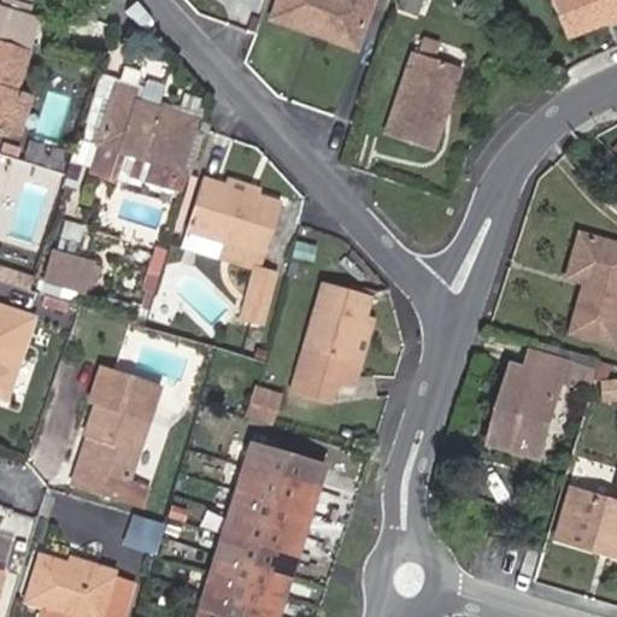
[(325,23),(366,33),(375,0),(287,0),(282,19),(323,33),(325,23)]
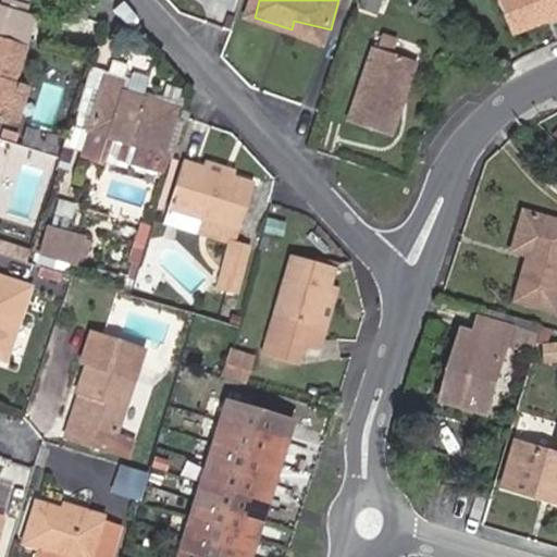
[(556,16),(556,0),(498,0),(511,35),(545,22),(543,15),(553,12),(555,17),(556,16)]
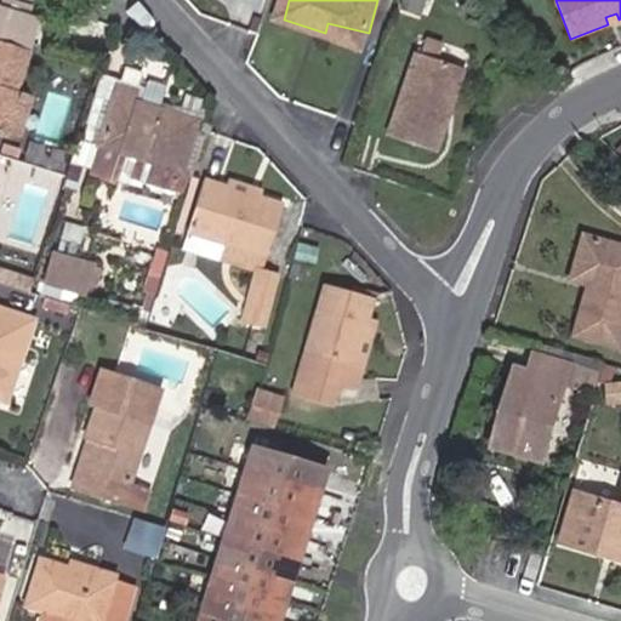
[(365,45),(369,33),(328,23),(325,33),(365,45)]
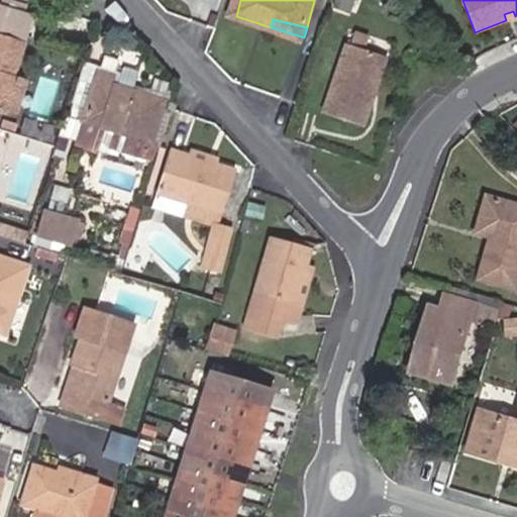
[(11,64),(15,65),(23,41),(0,33),(0,113),(6,115),(16,78),(11,77),(7,76),(11,64)]
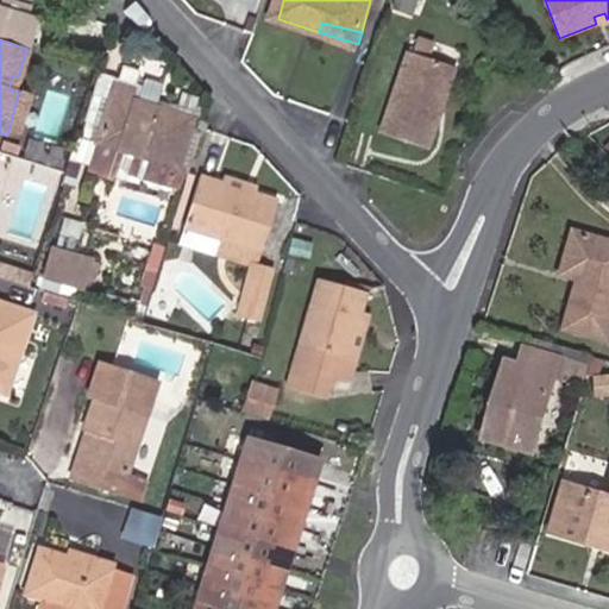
[(439,101),(451,58),(410,46),(387,130),(438,144),(450,104),(439,101)]
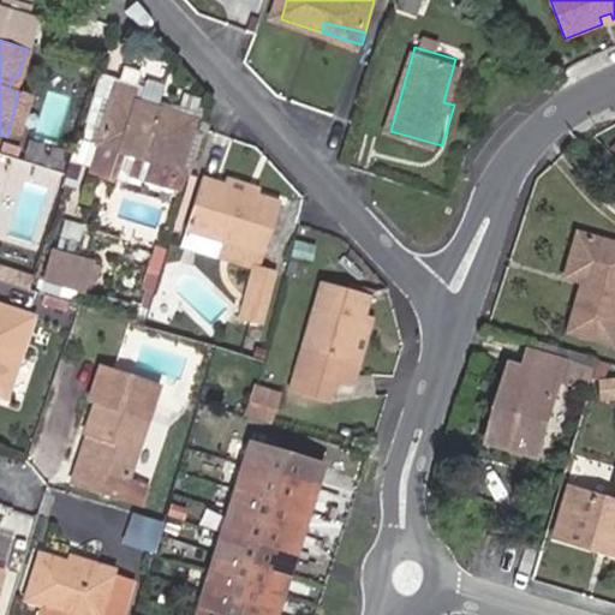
[(467,63),(455,59),(443,102),(454,105),(467,63)]
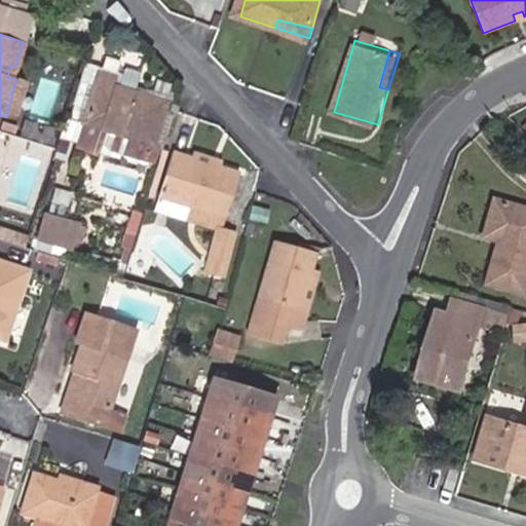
[(106,69),(103,79),(122,85),(125,76),(106,69)]
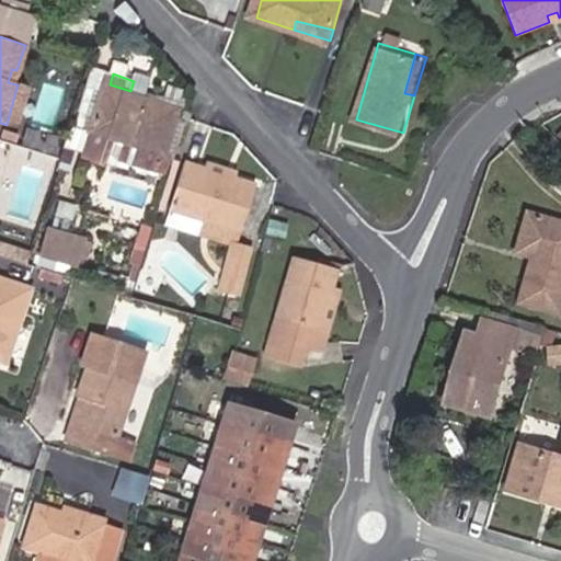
[(18,84),(7,125),(15,128),(27,88),(18,84)]
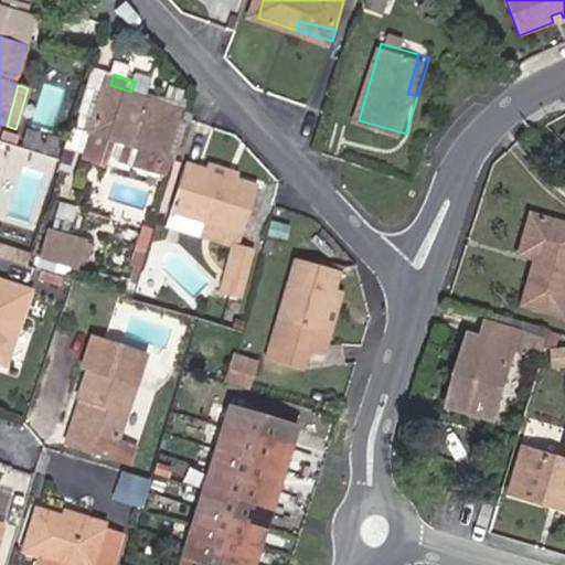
[(157,176),(151,173),(148,182),(157,185),(160,177),(171,181),(178,161),(170,158),(184,114),(130,96),(131,92),(110,85),(88,153),(109,160),(110,158),(158,173),(157,176)]
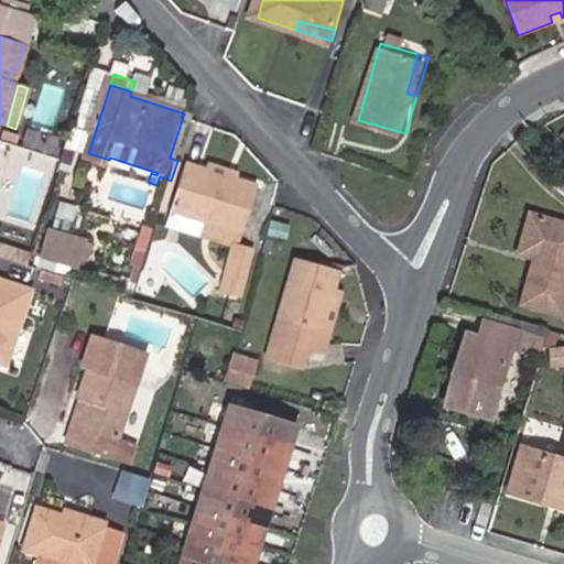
[(109,160),(88,153),(86,160),(108,166),(109,160)]
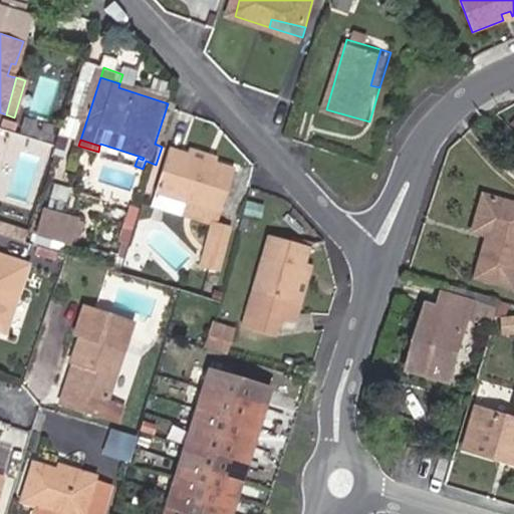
[(189,156),(213,163),(217,151),(192,144),(189,156)]
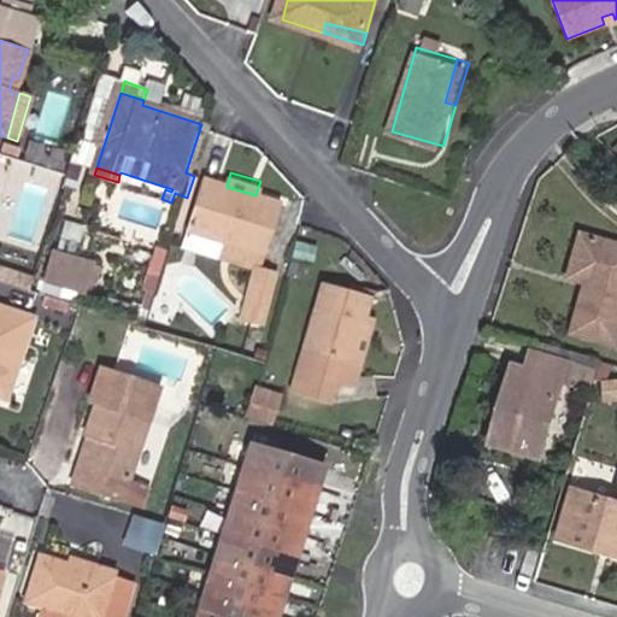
[(278,203),(256,195),(227,187),(203,180),(186,230),(264,252),(278,203)]
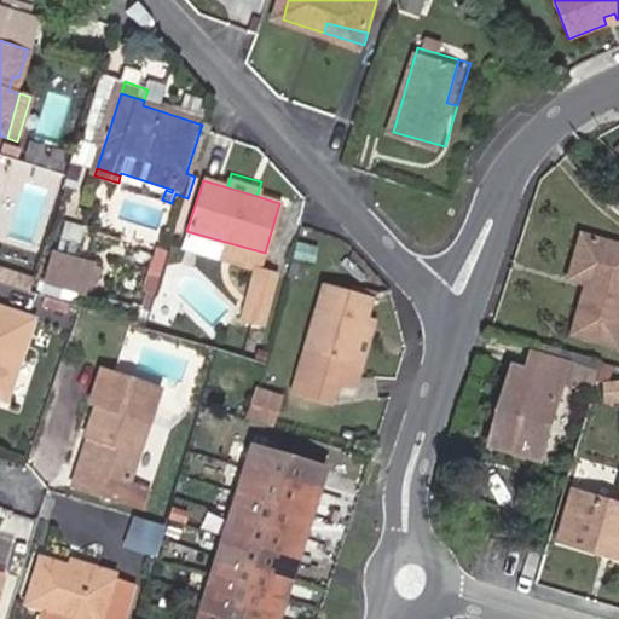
[(618,345),(618,238),(562,221),(549,267),(565,273),(550,323),(618,345)]
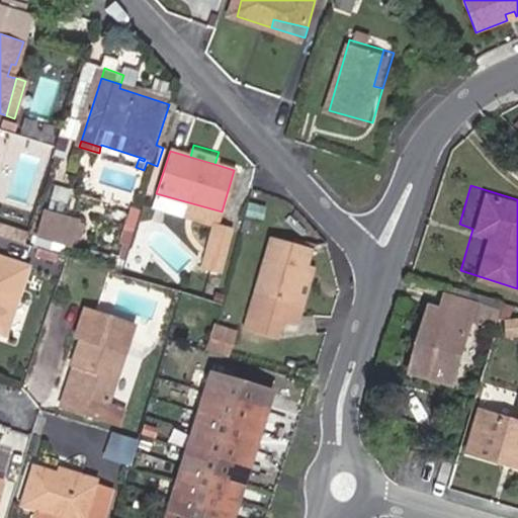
[(85,230),(47,217),(38,242),(77,254),(85,230)]
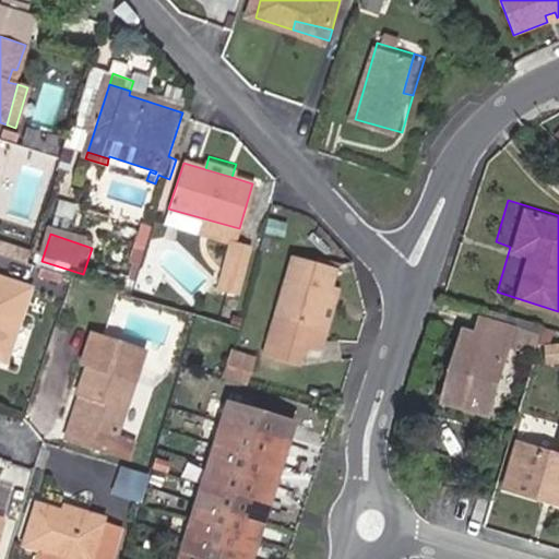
[(245,249),(227,244),(217,277),(234,283),(245,249)]
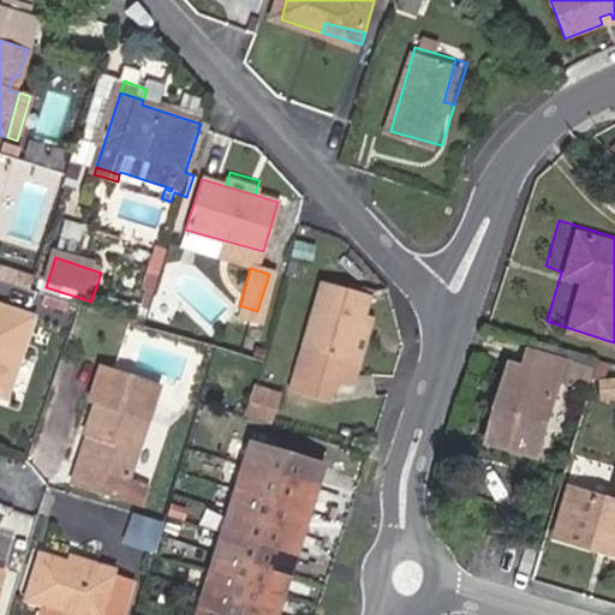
[(344,353),(353,314),(359,292),(312,282),(300,345),(344,353)]
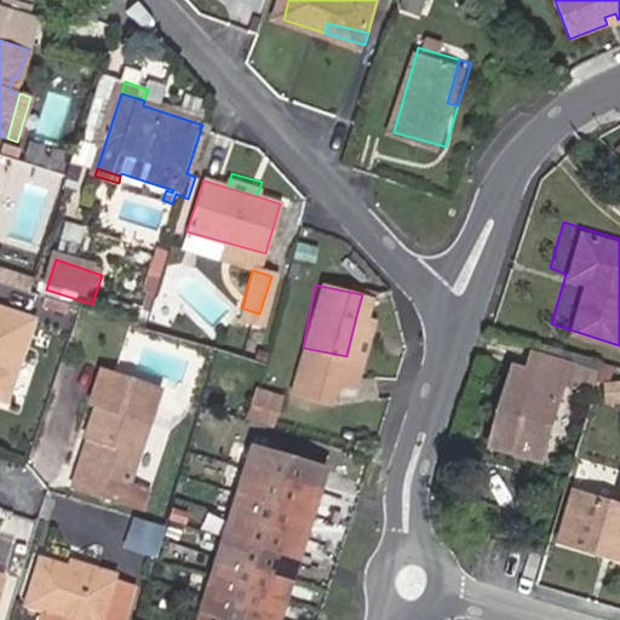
[(0,391),(9,395),(30,321),(0,313),(0,391)]
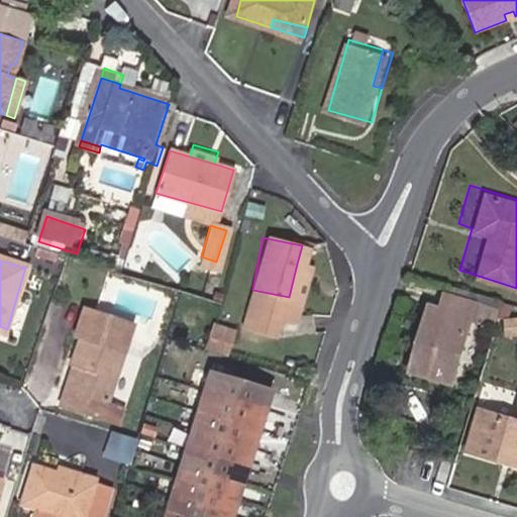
[(307,266),(297,264),(289,297),(299,298),(307,266)]
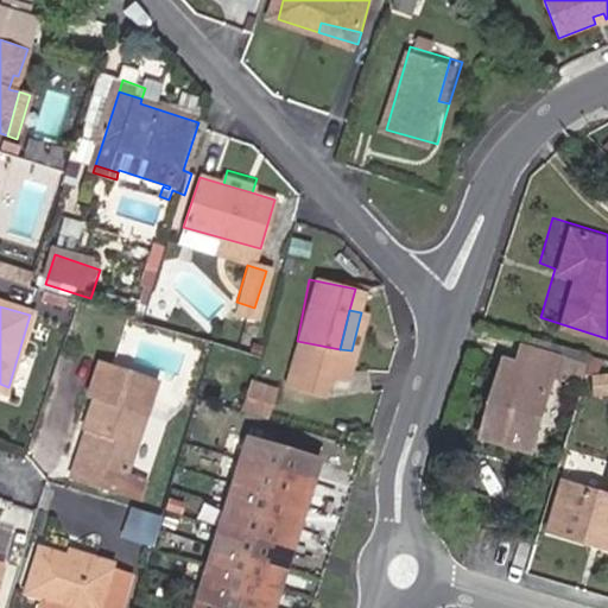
[(505,410),(499,409),(491,436),(537,448),(564,355),(530,346),(525,362),(513,360),(504,391),(510,393),(505,410)]
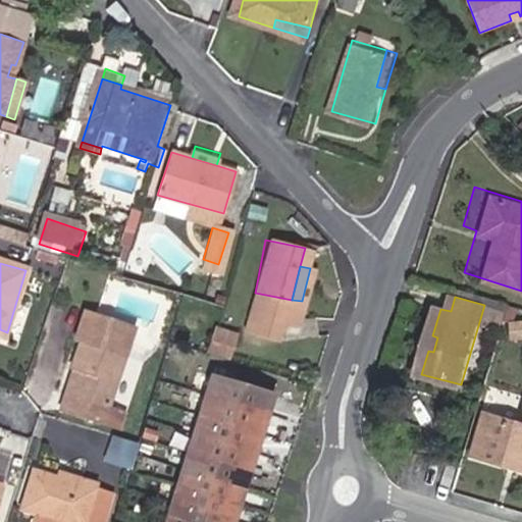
[(137,325),(85,309),(73,342),(81,344),(70,374),(80,377),(69,412),(131,431),(137,411),(112,404),(137,325)]
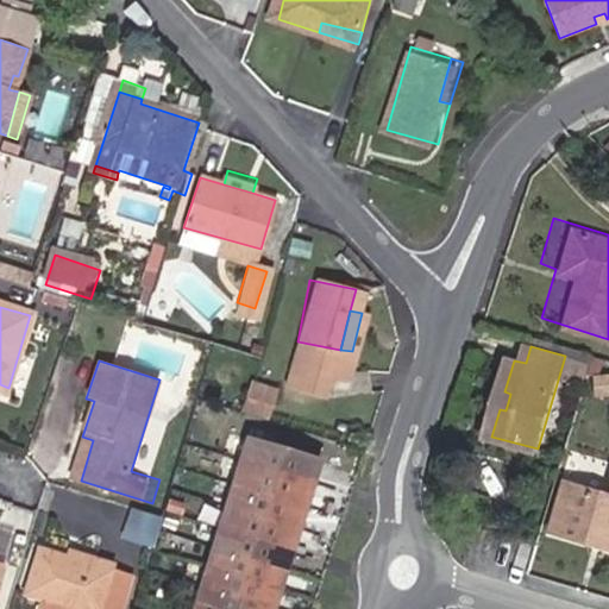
[(608,378),(594,382),(598,406),(608,402),(608,378)]
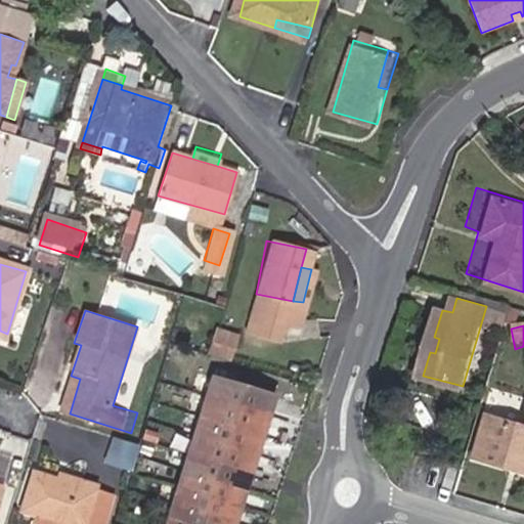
[(213,356),(238,362),(245,337),(219,331),(213,356)]
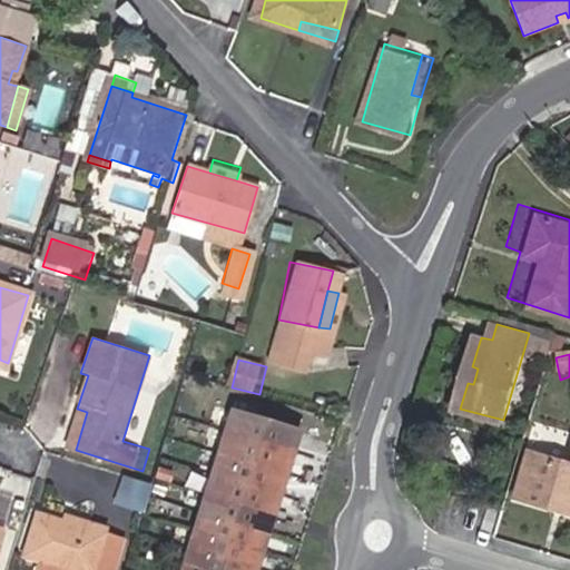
[(472,366),(468,383),(473,384),(478,369),(472,366)]
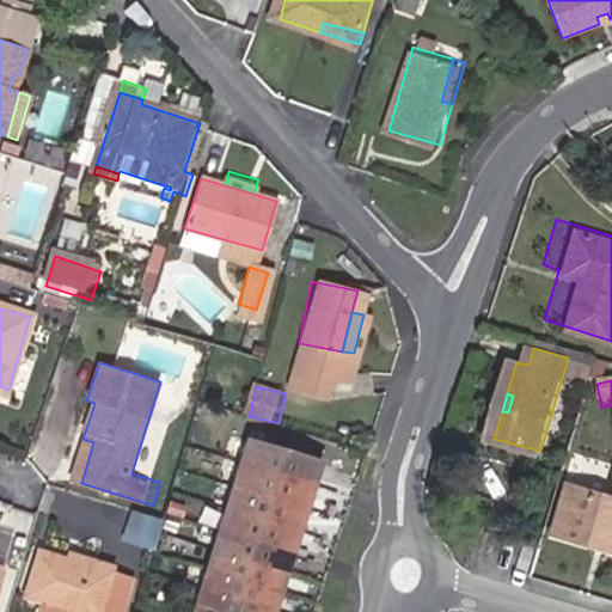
[(277,611),(328,458),(258,436),(202,611),(277,611)]
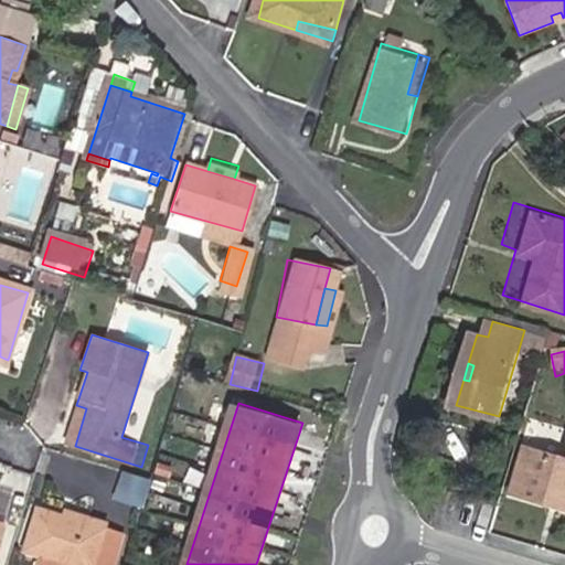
[(558,501),(557,507),(564,508),(564,459),(526,448),(513,494),(536,500),(537,494),(558,501)]
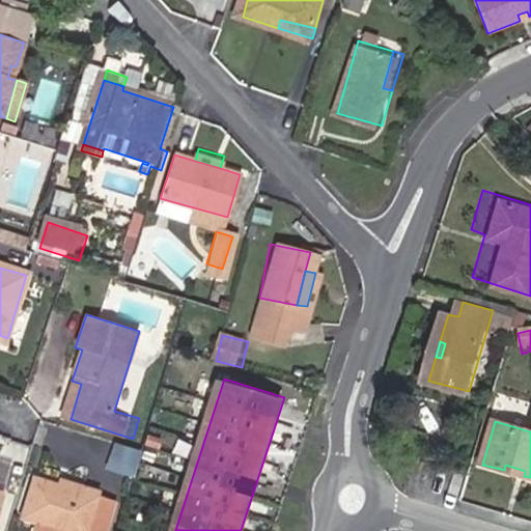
[(108,467),(133,475),(141,450),(116,442),(108,467)]
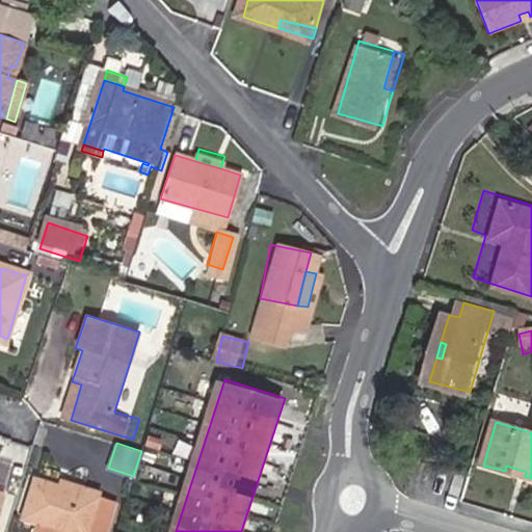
[(505,471),(525,477),(526,472),(506,466),(505,471)]
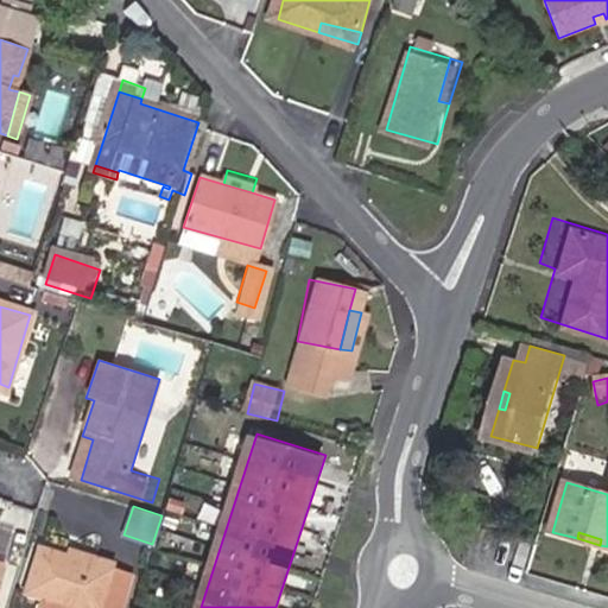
[(37,550),(20,599),(49,607),(119,607),(128,581),(109,575),(112,569),(75,557),(74,562),(37,550)]
